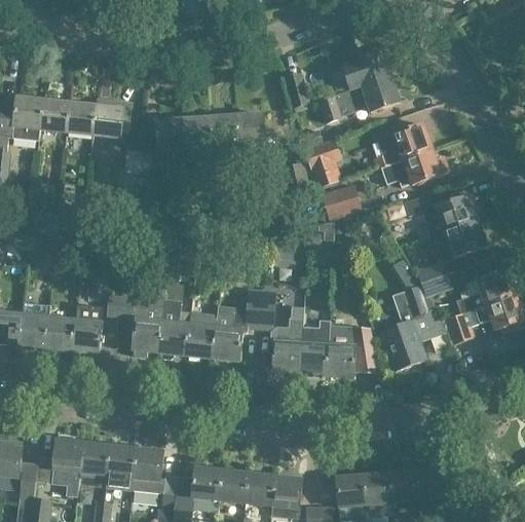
[(349,88),(390,75),(385,62),(390,60),(385,43),(368,49),(369,54),(351,60),(352,61),(341,64),(349,88)]
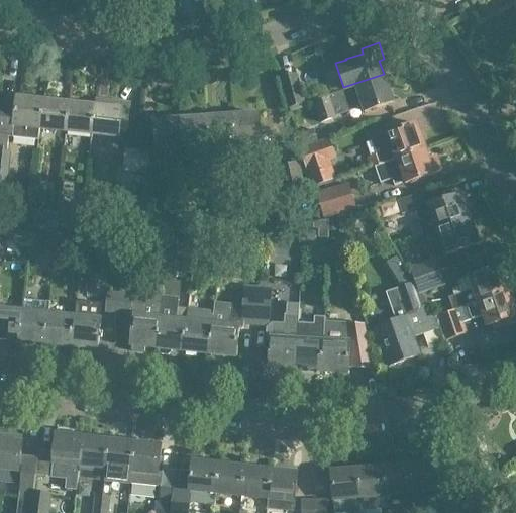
[(303,100),(295,71),(279,75),(287,104),(303,100)]
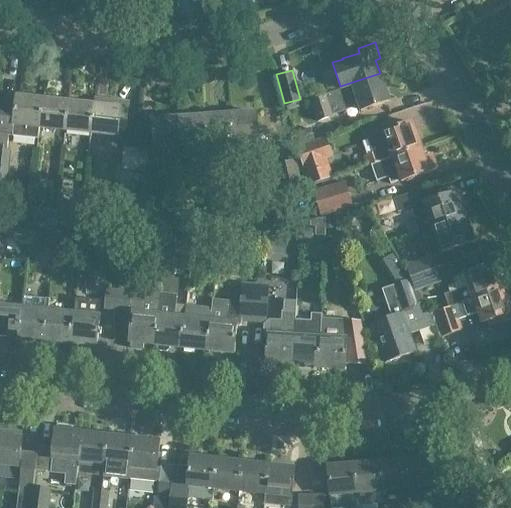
[(388,98),(380,73),(340,86),(309,97),(317,119),(332,114),(328,103),(337,100),(339,106),(357,99),(360,108),(388,98)]
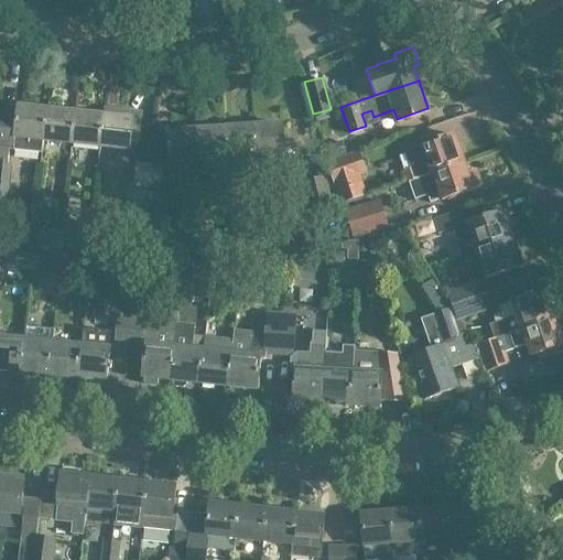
[(15,101),(13,115),(10,146),(41,149),(42,136),(41,136),(44,105),(15,101)]
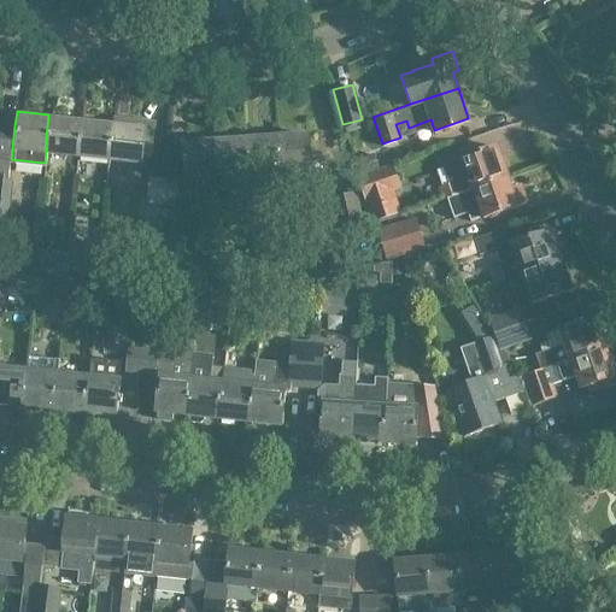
[(47,148),(78,152),(82,118),(48,115),(45,148),(46,148),(47,148)]
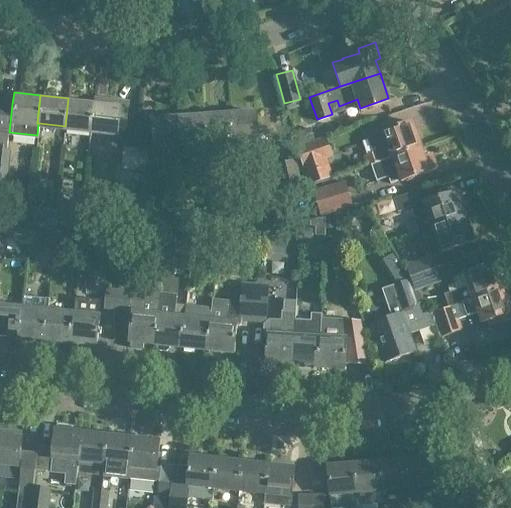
[(91,129),(126,133),(130,99),(95,95),(94,101),(91,129)]
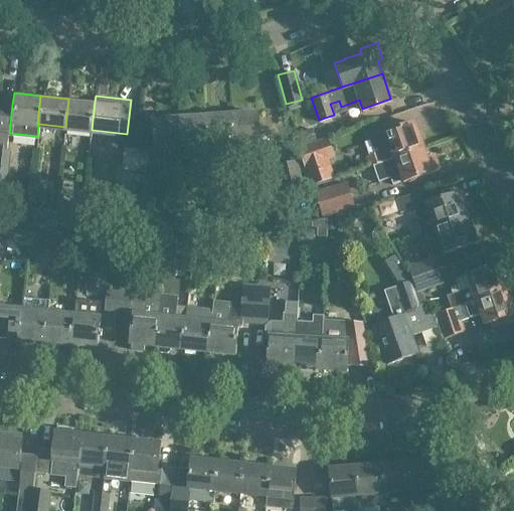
[(68,99),(65,127),(92,130),(95,102),(68,99)]
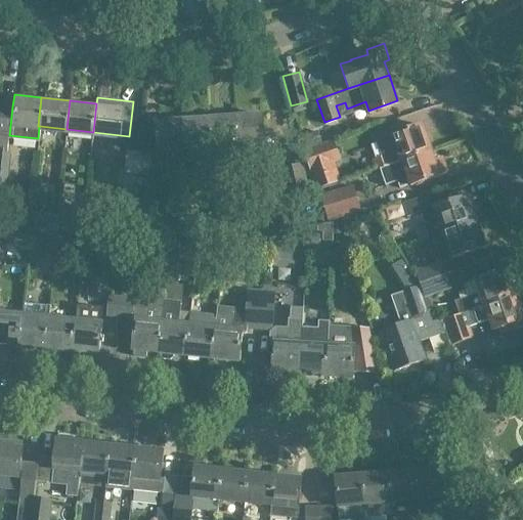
[(0,130),(8,131),(7,135),(9,135),(12,106),(0,104),(0,130)]
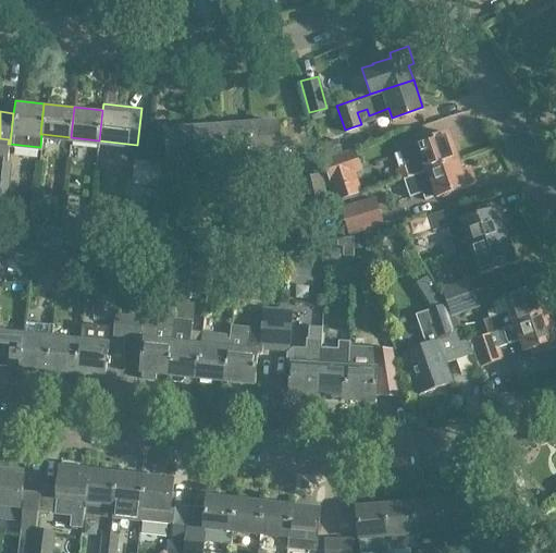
[(280,149),(278,119),(248,121),(251,151),(280,149)]
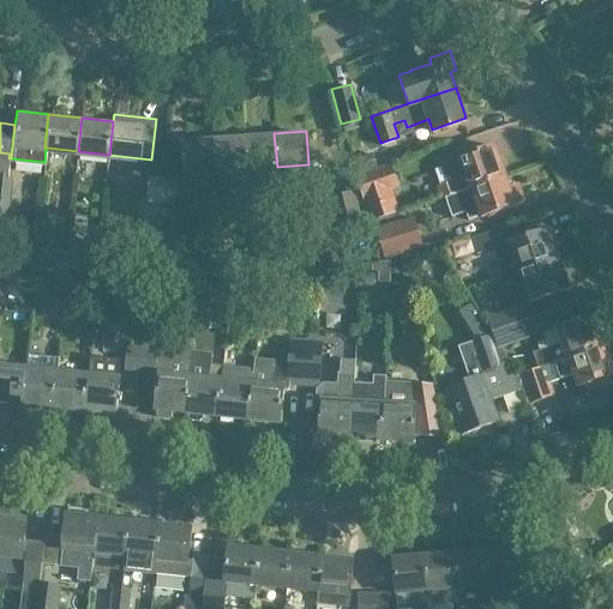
[(274,133),(242,136),(246,169),(257,168),(257,172),(260,175),(263,174),(263,185),(278,184),(277,167),(274,133)]
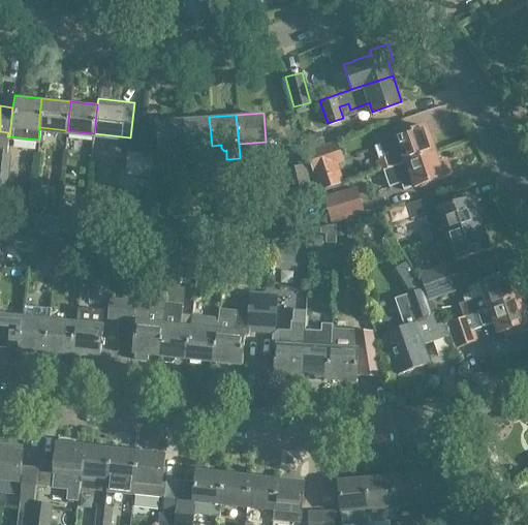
[(212,146),(209,117),(183,119),(185,160),(186,160),(203,159),(204,167),(213,166),(212,146)]
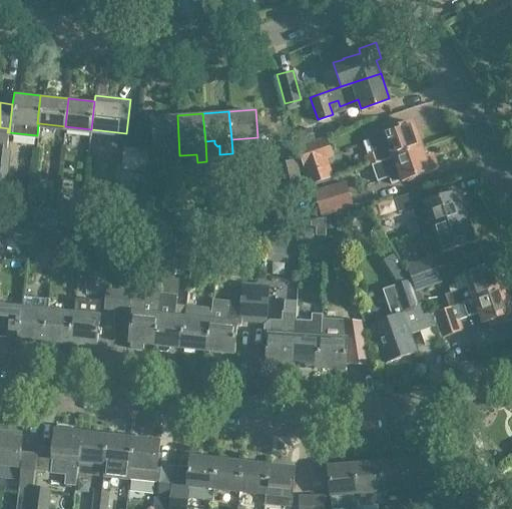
[(433,114),(417,120),(420,130),(437,124),(433,114)]
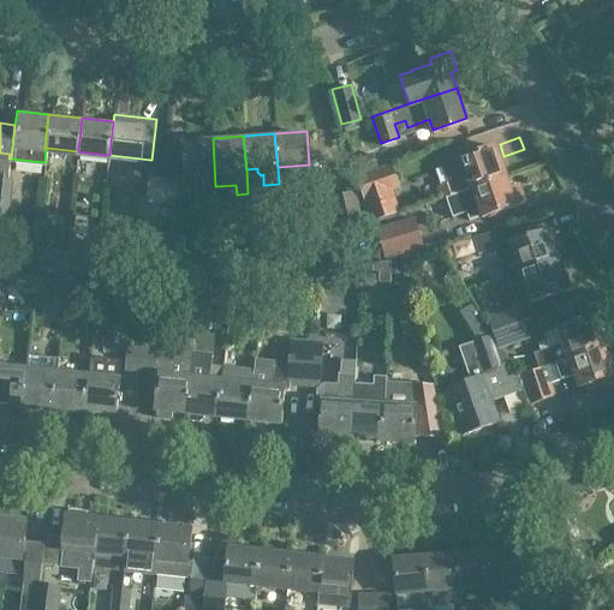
[(216,186),(215,186),(213,138),(182,141),(185,189),(203,187),(204,197),(218,196),(216,186)]
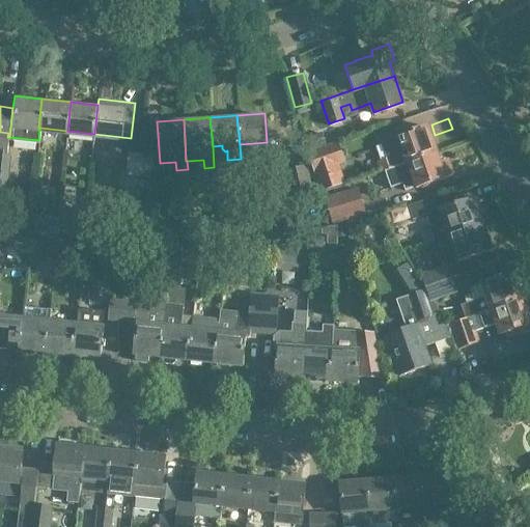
[(427,123),(397,134),(385,139),(390,154),(377,159),(380,169),(384,168),(437,149),(427,123)]
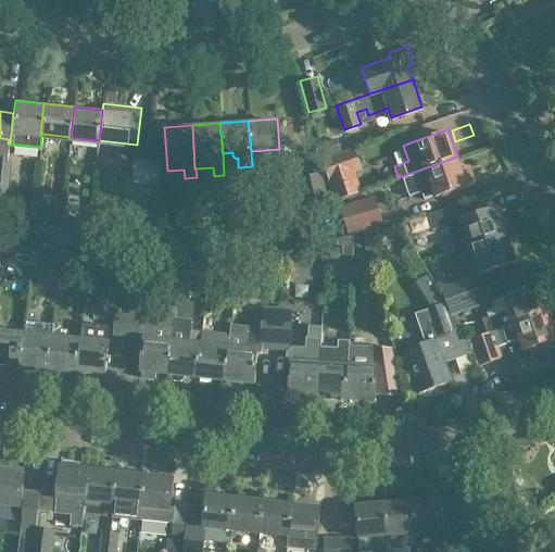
[(8,143),(9,139),(0,138),(0,164),(5,165),(8,143)]
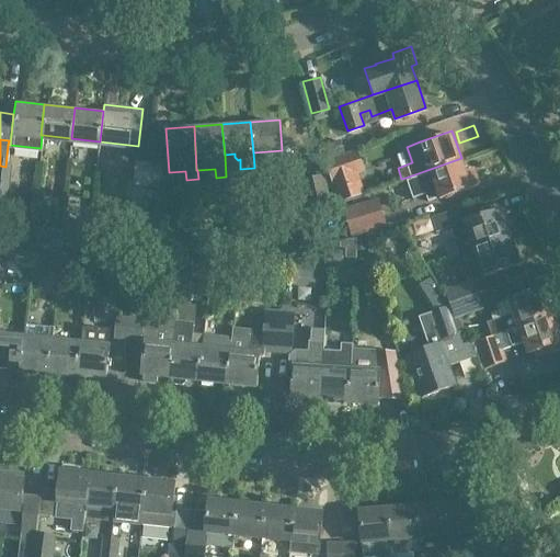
[(354,148),(322,158),(335,197),(358,189),(352,169),(361,167),(354,148)]
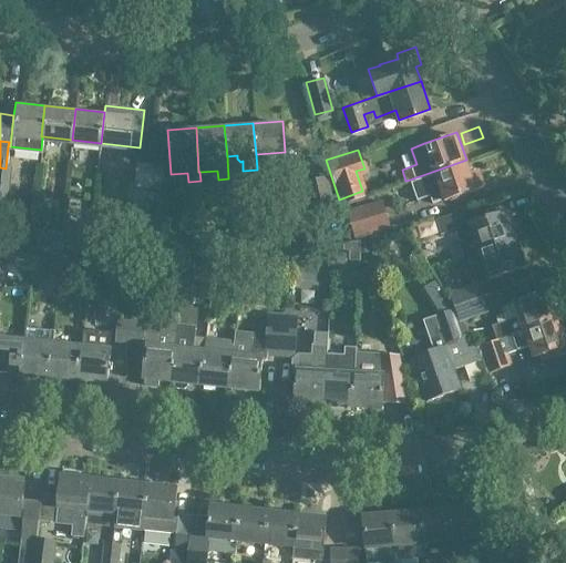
[(150,161),(146,186),(162,187),(164,159),(150,157),(150,161)]
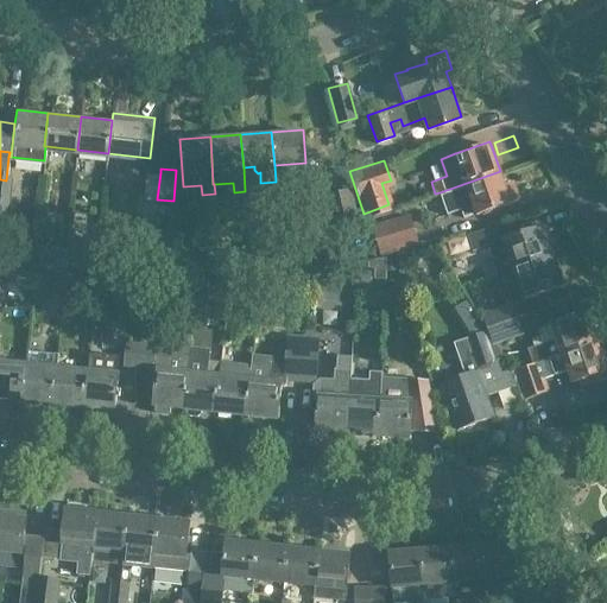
[(504,182),(500,171),(440,192),(447,214),(460,209),(463,216),(510,200),(518,196),(512,179),(504,182)]
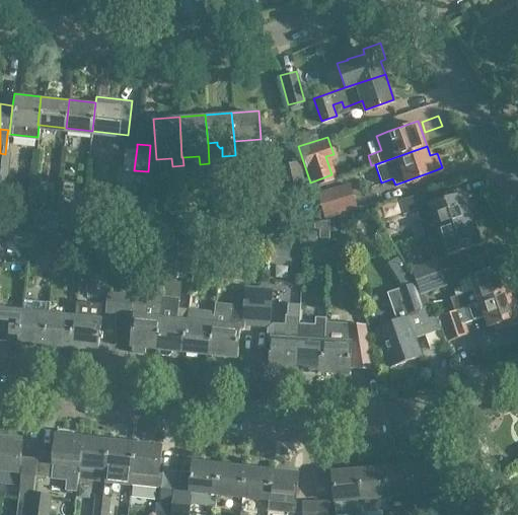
[(124,169),(134,170),(137,147),(126,147),(124,169)]
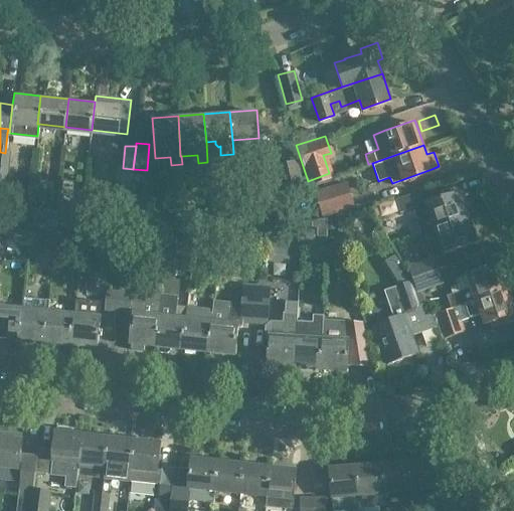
[(302,187),(296,158),(274,163),(281,192),(302,187)]
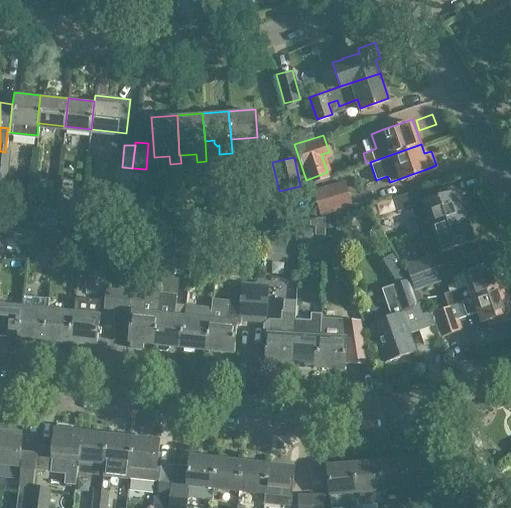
[(8,168),(0,166),(0,195),(5,197),(8,168)]
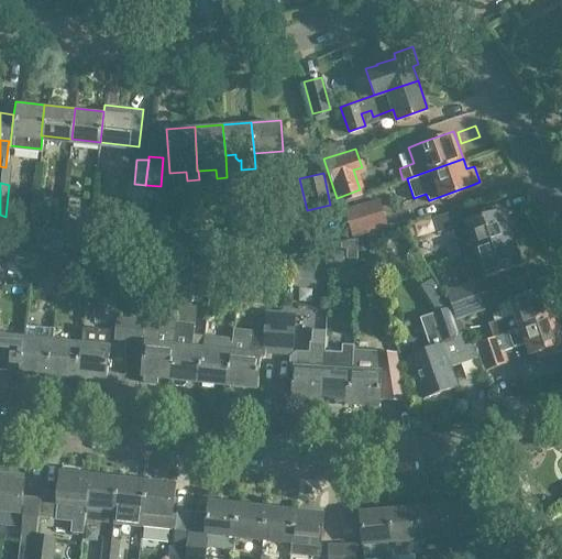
[(351,234),(386,225),(378,196),(343,206),(351,234)]
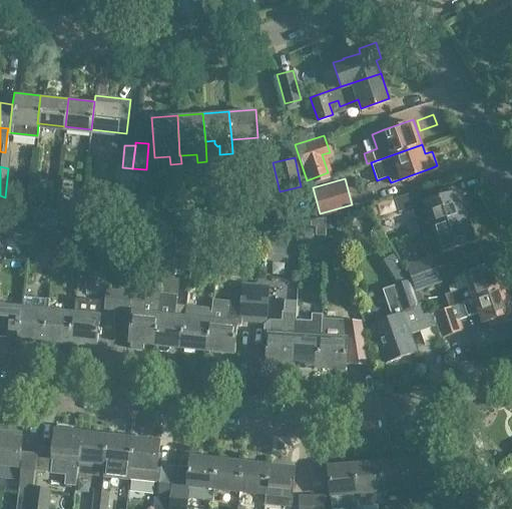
[(460,188),(454,190),(424,200),(420,186),(394,195),(398,209),(413,203),(418,219),(405,223),(407,233),(417,229),(468,212),(460,188)]
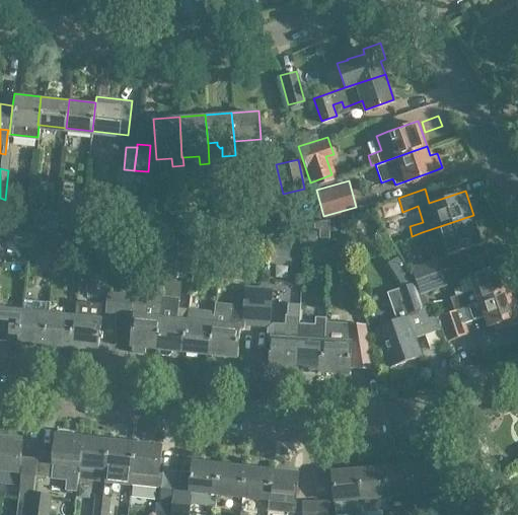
[(54,224),(56,210),(33,208),(31,222),(54,224)]
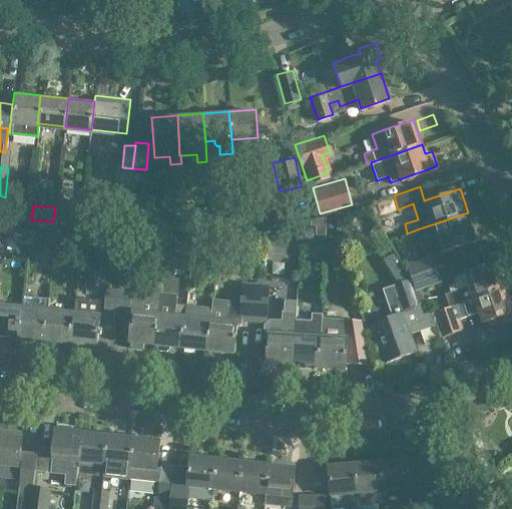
[(77,209),(55,207),(53,221),(76,223),(77,209)]
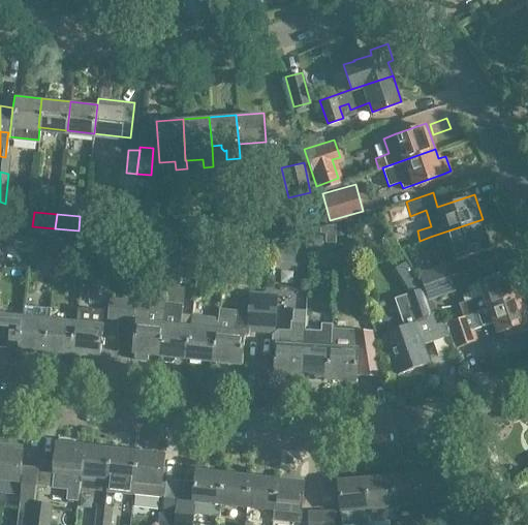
[(483,219),(430,237),(434,249),(449,244),(455,257),(491,245),(483,219)]
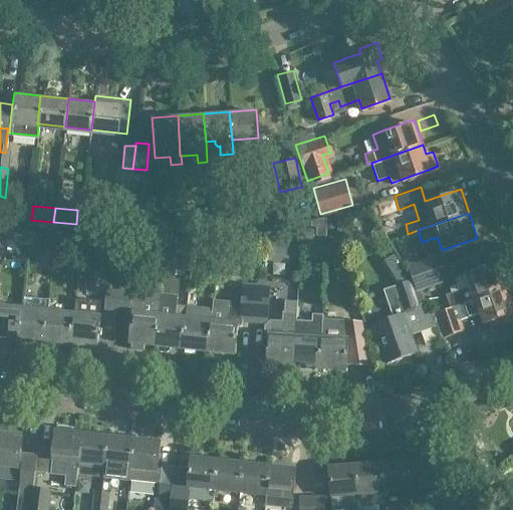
[(241,232),(240,216),(219,218),(221,234),(241,232)]
